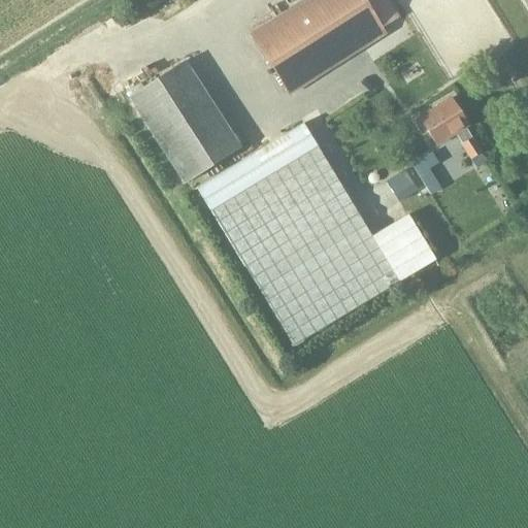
[(304,0),(250,35),(289,96),(384,35),(361,0),(304,0)]
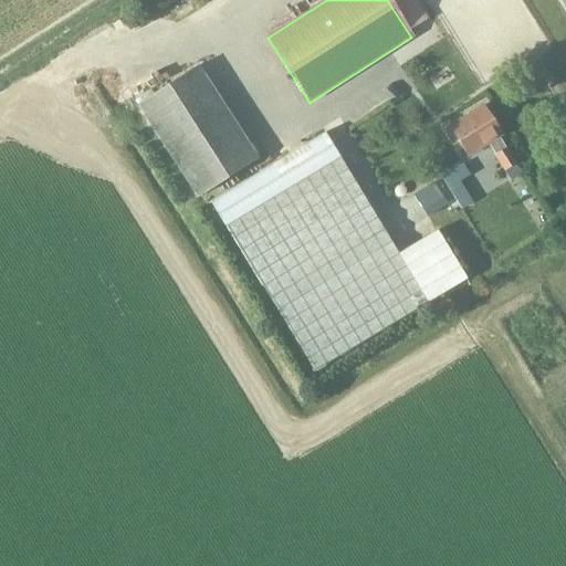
[(279,0),(286,13),(308,0),(279,0)]
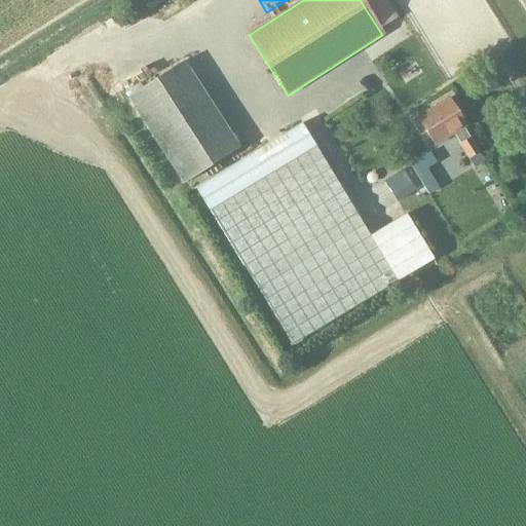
[(184,184),(239,148),(183,62),(128,97),(184,184)]
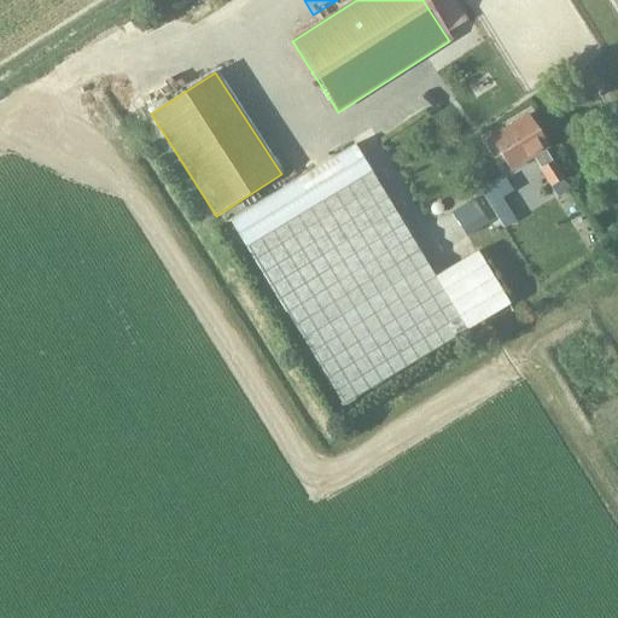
[(551,187),(563,179),(552,162),(543,150),(547,147),(526,116),(490,139),(511,172),(532,157),(551,187)]
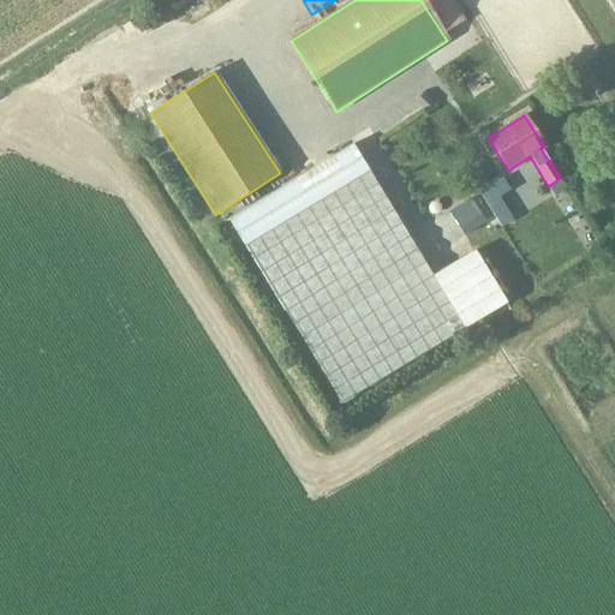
[(464,330),(416,250),(354,145),(230,218),(292,324),(340,405),(464,330)]
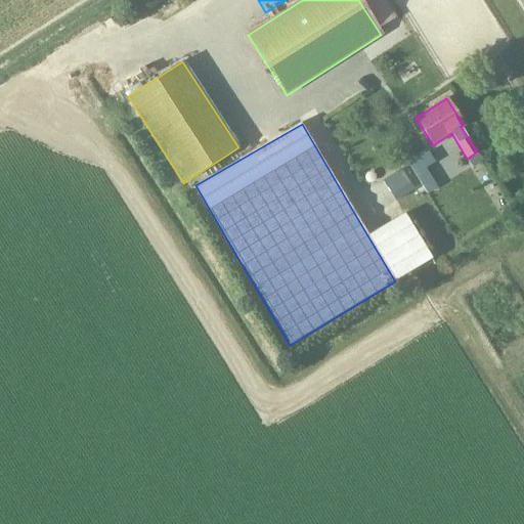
[(406,179),(397,167),(381,178),(390,191),(406,179)]
